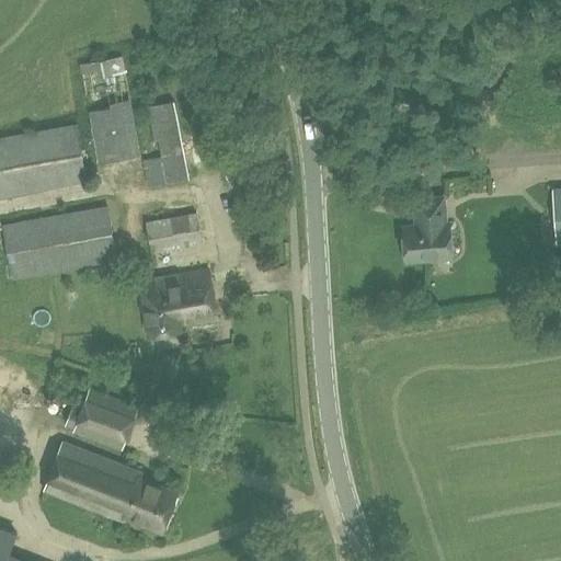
[(122,58),(81,65),(98,164),(138,158),(122,58)]
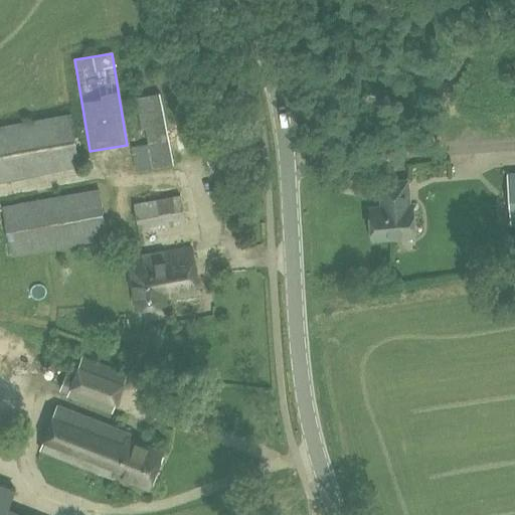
[(174,163),(160,94),(160,92),(134,98),(138,114),(139,114),(142,129),(144,129),(146,129),(149,145),(139,147),(139,146),(133,147),(136,159),(134,159),(136,171),(174,163)]
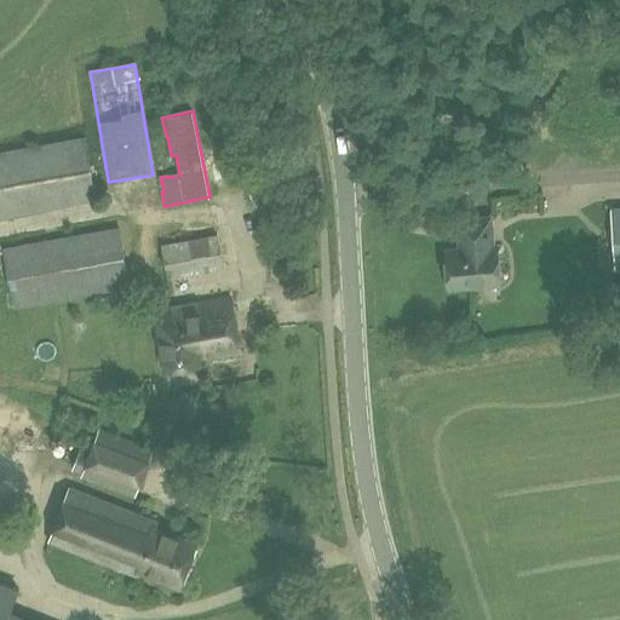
[(86,138),(0,154),(0,218),(98,201),(86,138)]
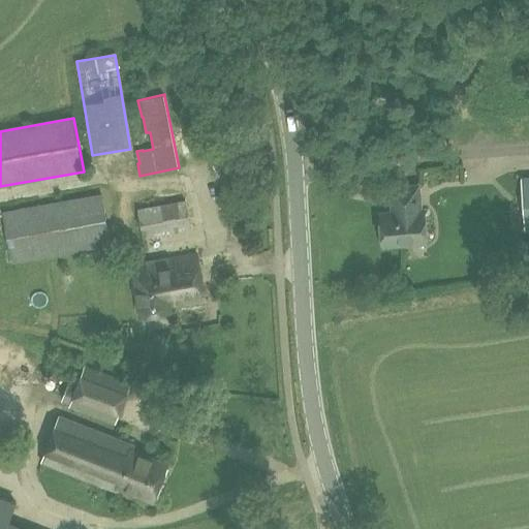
[(391,211),(382,211),(380,211),(382,248),(428,244),(426,207),(423,207),(421,183),(389,185),(391,211)]
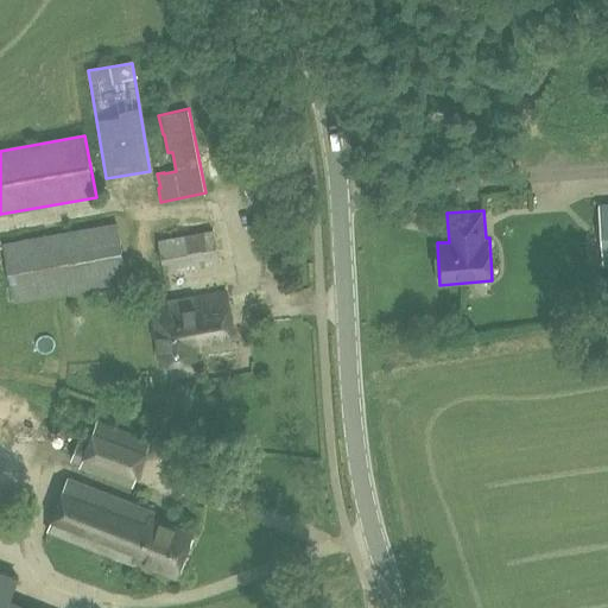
[(14,303),(127,283),(116,227),(5,246),(14,303)]
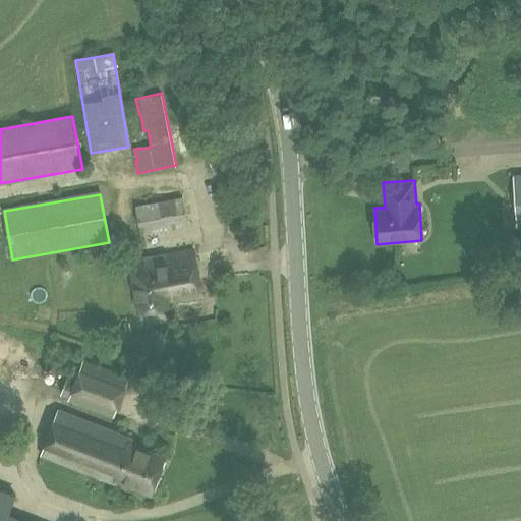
[(141,234),(187,226),(182,198),(136,207),(141,234)]
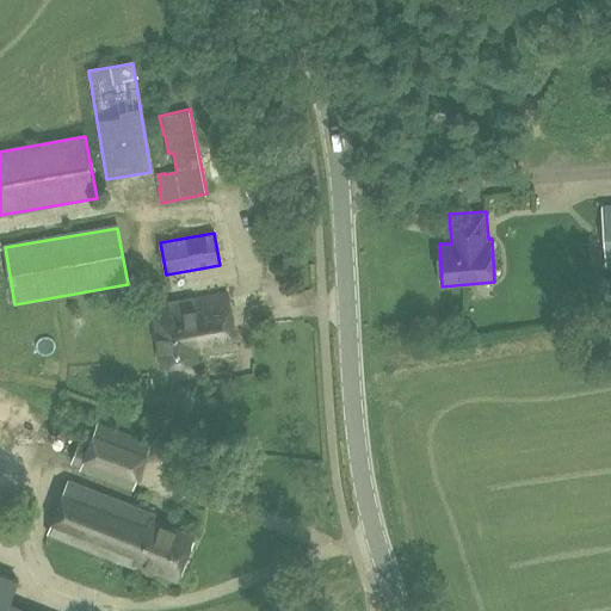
[(153,309),(166,369),(198,363),(198,356),(239,347),(227,294),(153,309)]
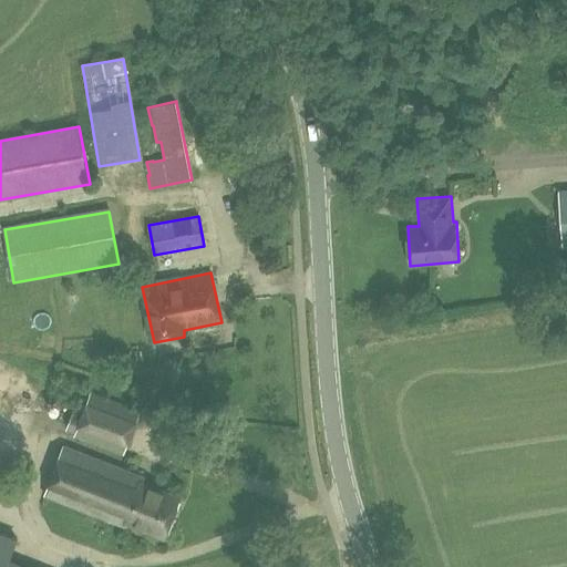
[(91,393),(84,411),(83,415),(73,411),(66,428),(78,432),(76,437),(124,455),(141,412),(91,393)]
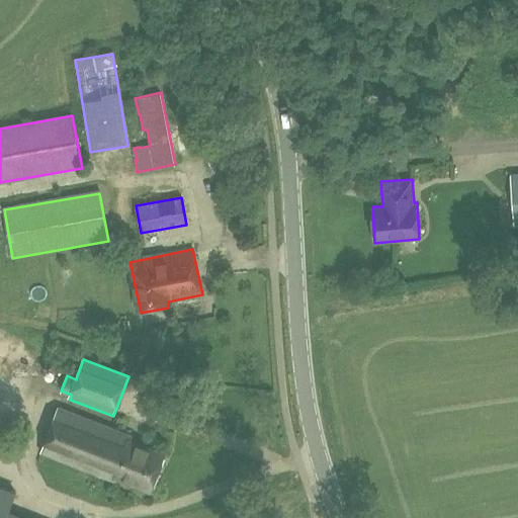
[(135,436),(59,408),(40,456),(115,484),(117,480),(150,492),(163,455),(133,444),(135,436)]
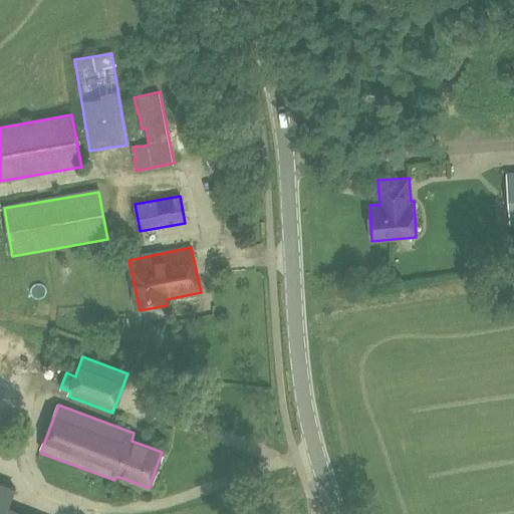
[(0,483),(0,513),(20,513),(8,509),(15,490),(0,483)]
